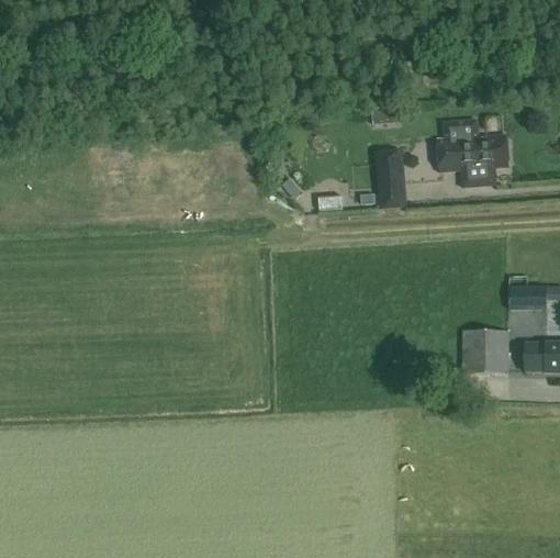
[(441,138),(438,138),(440,170),(450,170),(460,169),(461,185),(495,182),(494,166),(506,165),(504,133),(476,135),(474,120),(440,122),(441,138)]
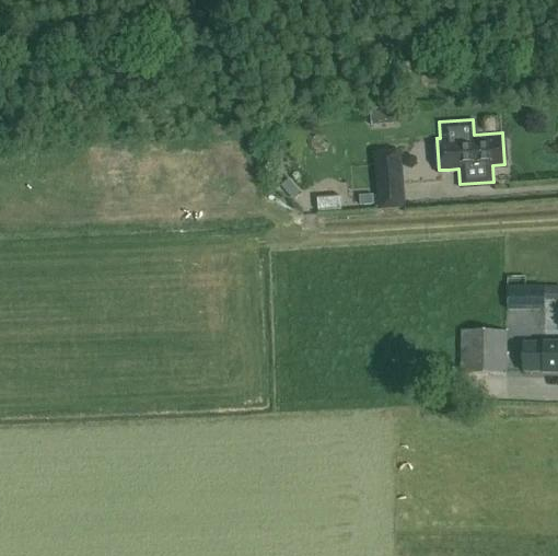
[(404,206),(399,147),(374,149),(379,197),(362,198),(363,209),(404,206)]
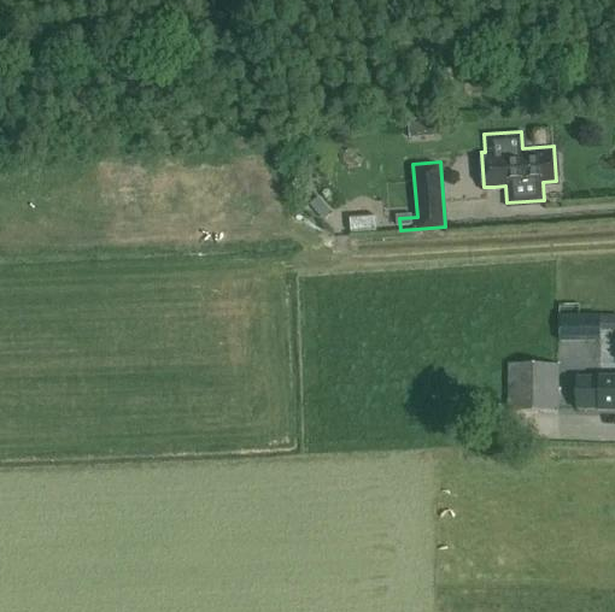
[(579,301),(558,301),(558,337),(599,337),(599,313),(578,313),(579,301)]
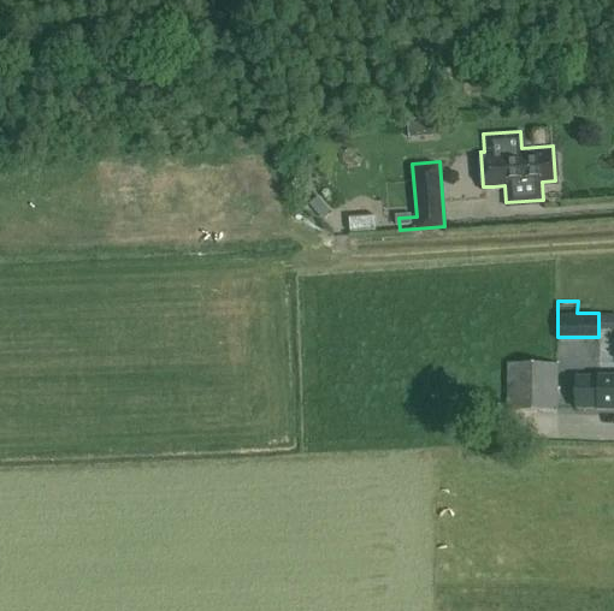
[(556,408),(556,361),(507,361),(507,409),(556,408)]
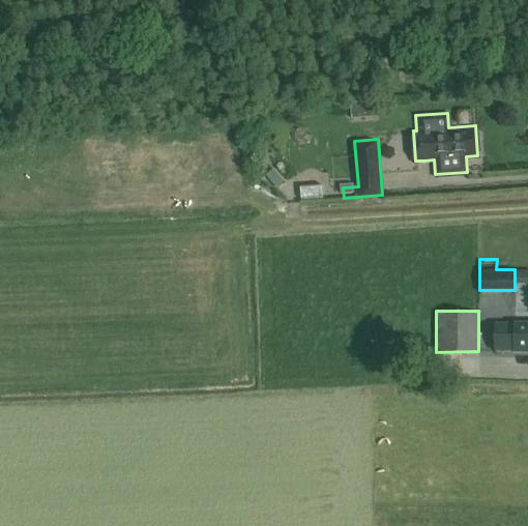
[(527,321),(512,321),(512,322),(493,322),(493,349),(511,349),(511,350),(527,350),(527,321)]
